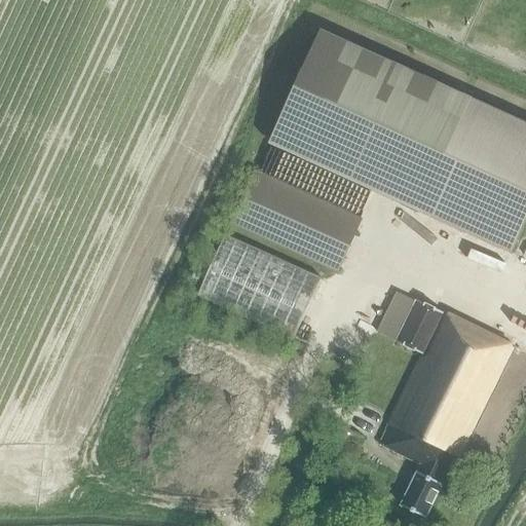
[(525,123),(325,31),(299,87),(272,145),(511,255),(525,221),(525,123)]
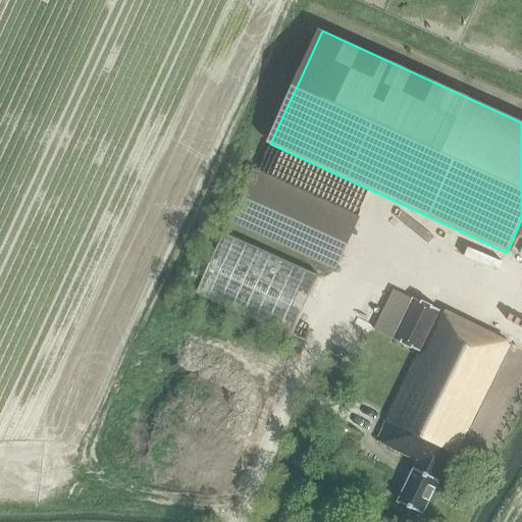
[(360,218),(253,169),(241,196),(228,223),(335,272),(348,245),(360,218)]
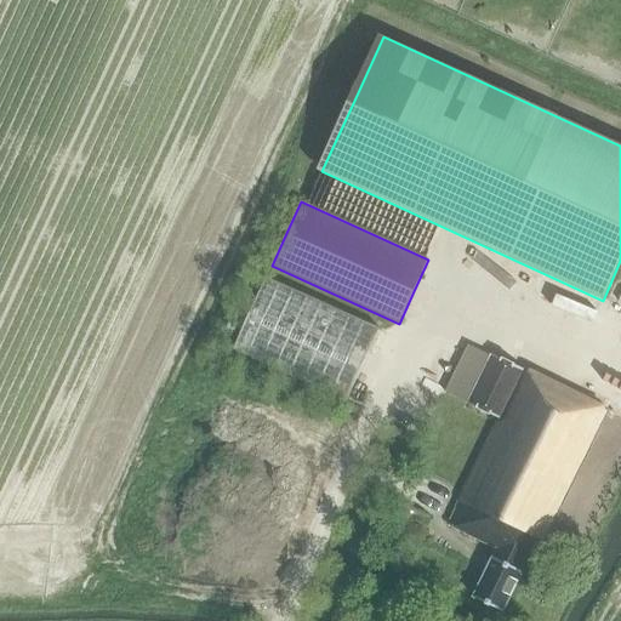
[(233,348),(346,400),(379,329),(266,277),(233,348)]
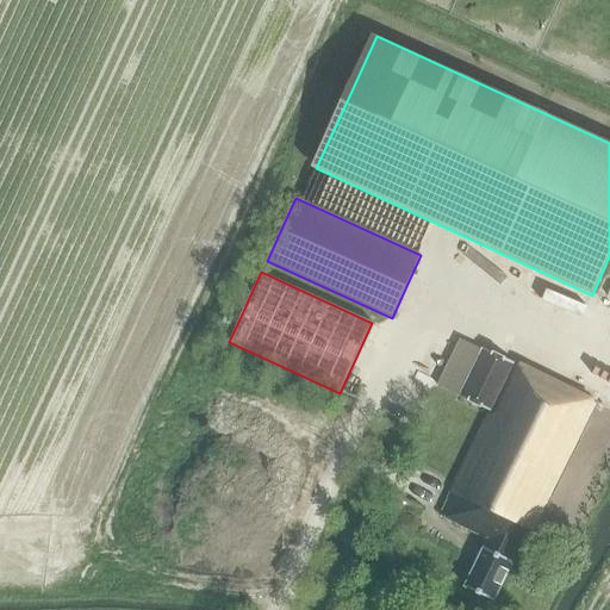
[(531,539),(597,404),(484,348),(460,397),(491,411),(439,516),(487,540),(465,587),(493,602),(512,562),(511,561),(524,535),(531,539)]
